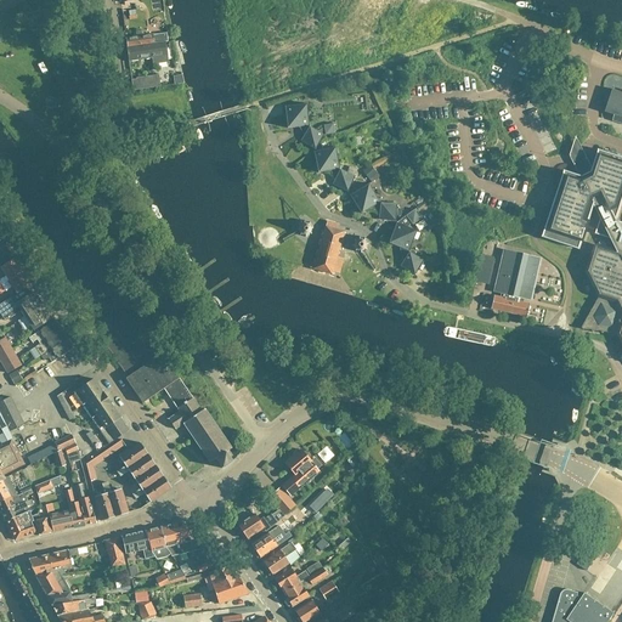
[(167,34),(153,35),(143,37),(142,32),(140,30),(135,32),(134,33),(135,38),(125,39),(126,49),(163,43),(163,44),(164,44),(167,43),(167,34)]
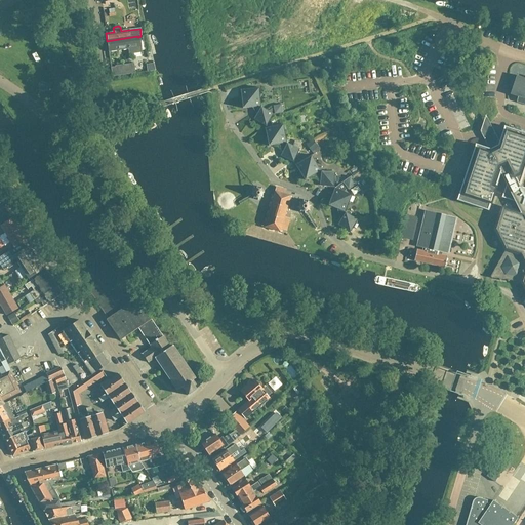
[(137,36),(107,41),(108,51),(128,49),(129,54),(142,52),(138,37),(137,37),(137,36)]
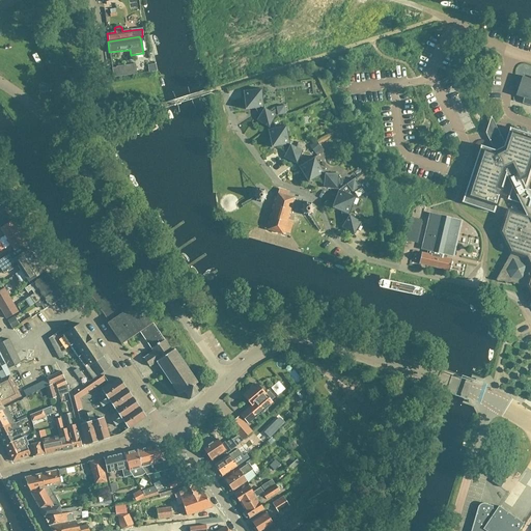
[(116,68),(117,75),(117,78),(136,75),(135,65),(116,67),(116,68)]
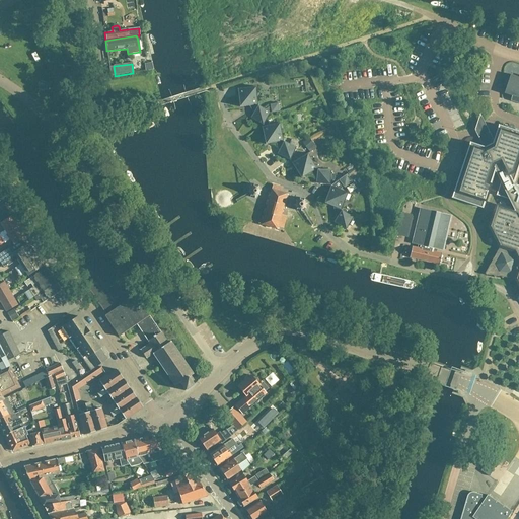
[(518,78),(511,75),(505,94),(512,96),(511,101),(518,104),(518,80),(518,78)]
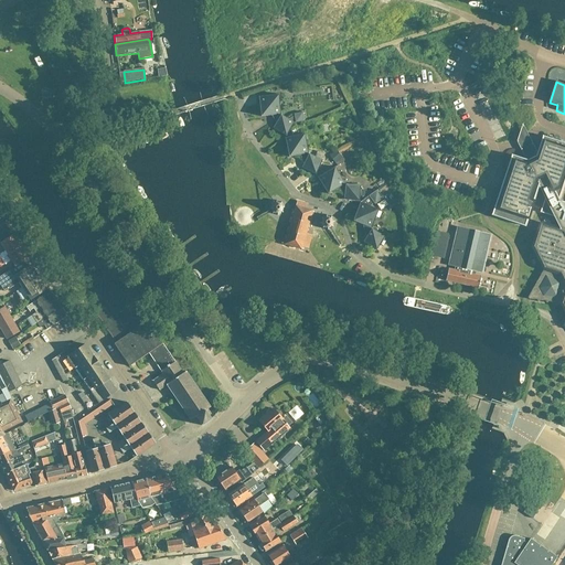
[(278,96),(258,97),(260,117),(270,116),(275,124),(273,129),(286,137),(294,124),(280,116),(280,115),(278,96)]
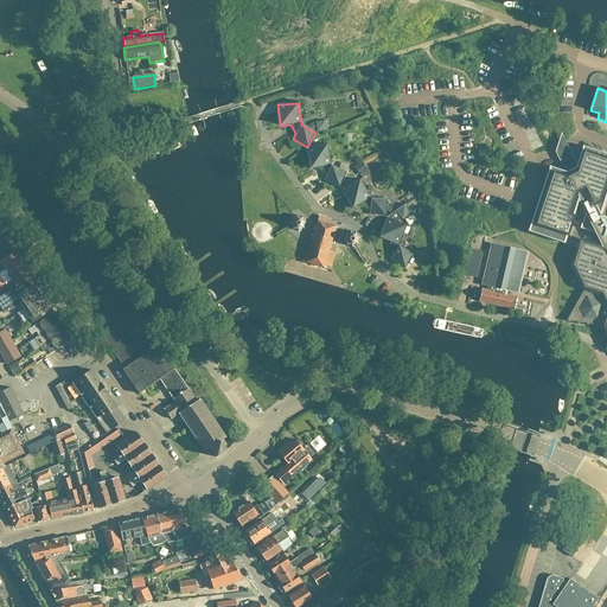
[(315,122),(317,132),(326,131),(325,121),(315,122)]
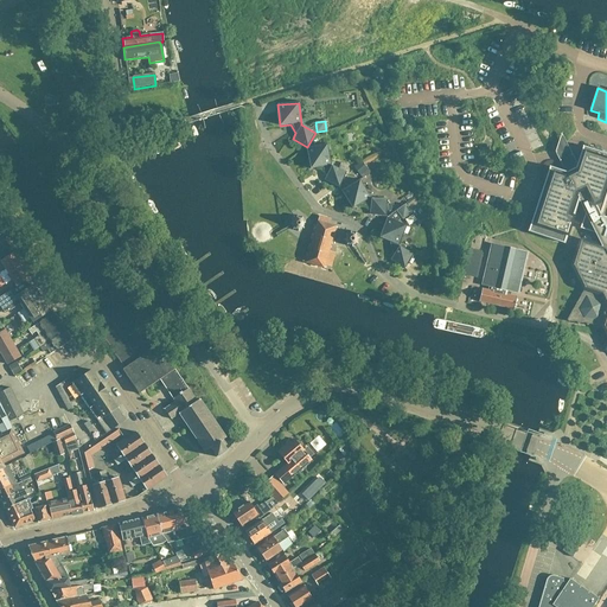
[(324,181),(338,189),(346,173),(345,173),(331,166),(326,145),(306,149),(310,170),(321,167),(326,176),(324,181)]
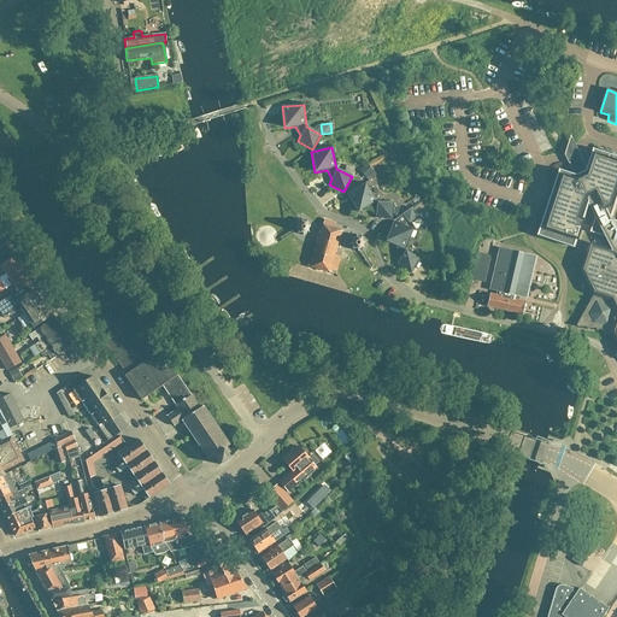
[(616,221),(613,221),(612,222),(611,219),(616,201),(616,157),(594,150),(587,169),(585,169),(583,169),(583,168),(582,166),(581,166),(580,166),(579,166),(579,168),(577,168),(576,169),(576,170),(576,171),(576,172),(575,175),(559,170),(538,236),(575,248),(589,204),(597,217),(595,217),(591,233),(606,239),(606,238),(612,250),(613,252),(613,253),(600,250),(600,251),(601,251),(600,254),(593,257),(589,257),(591,256),(589,256),(583,270),(595,293),(592,299),(589,300),(591,301),(587,307),(585,307),(586,310),(582,316),(580,316),(581,318),(576,328),(587,329),(588,331),(589,329),(597,330),(597,333),(599,330),(605,331),(606,334),(609,331),(615,333),(616,336),(616,221)]
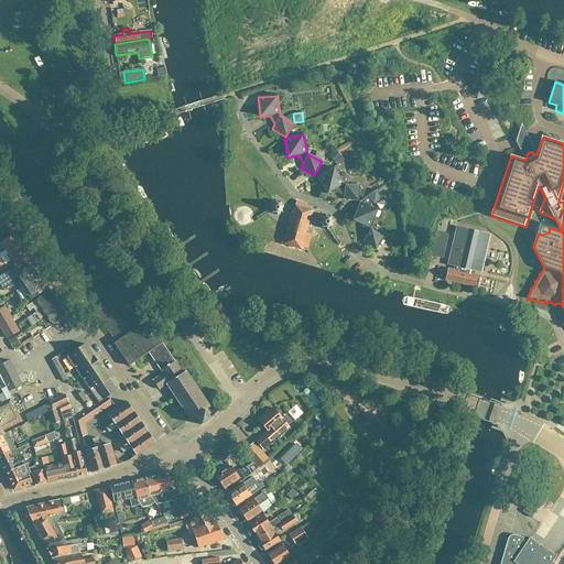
[(335,151),(328,156),(337,166),(344,161),(335,151)]
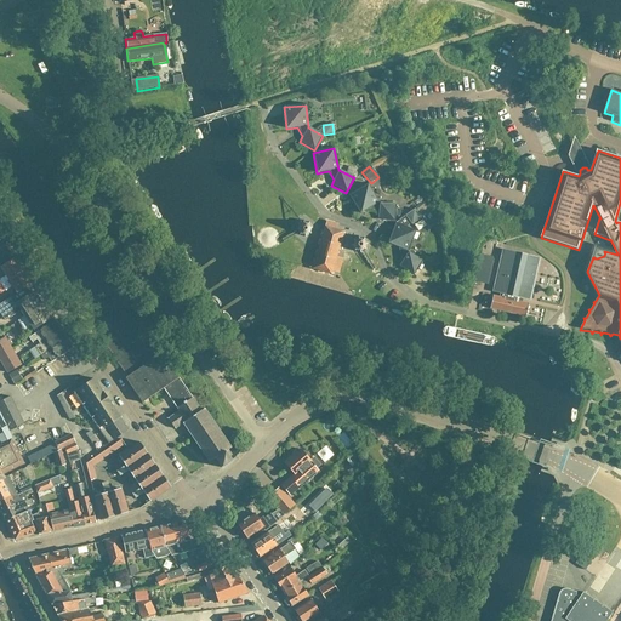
[(377,221),(394,222),(396,205),(379,204),(368,184),(348,197),(360,215),(370,209),(377,214),(377,221)]
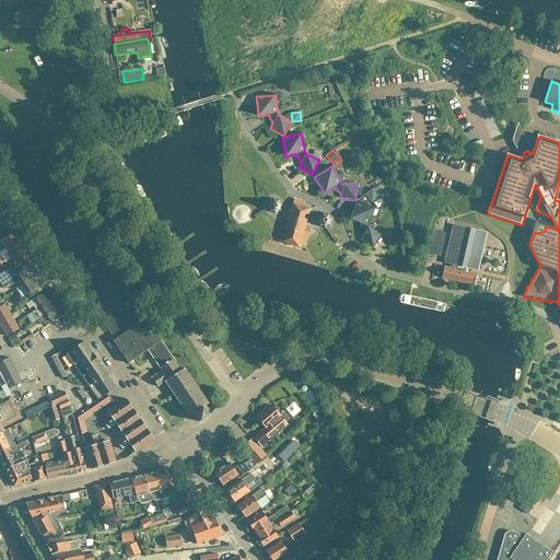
[(360,241),(373,248),(381,235),(368,228),(374,209),(366,206),(370,201),(371,203),(378,197),(373,189),(357,201),(349,220),(359,223),(363,235),(360,241)]
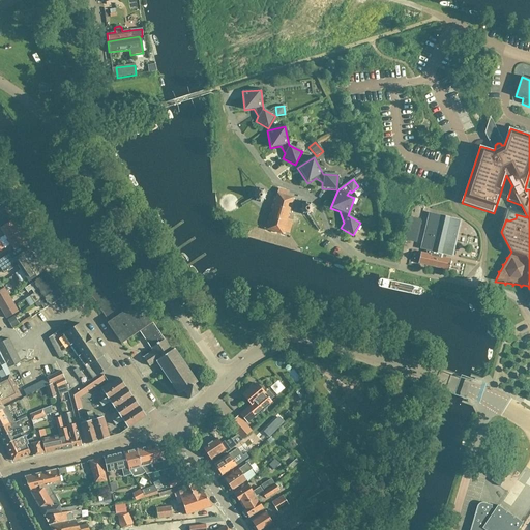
[(258,188),(254,192),(252,197),(255,202),(260,203),(265,201),(266,195),(264,190),(258,188)]
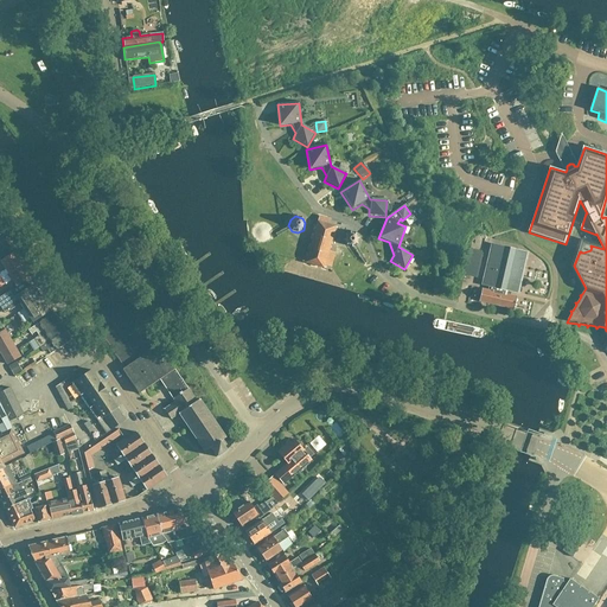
[(318,217),(305,263),(323,269),(336,228),(328,225),(331,221),(318,217)]
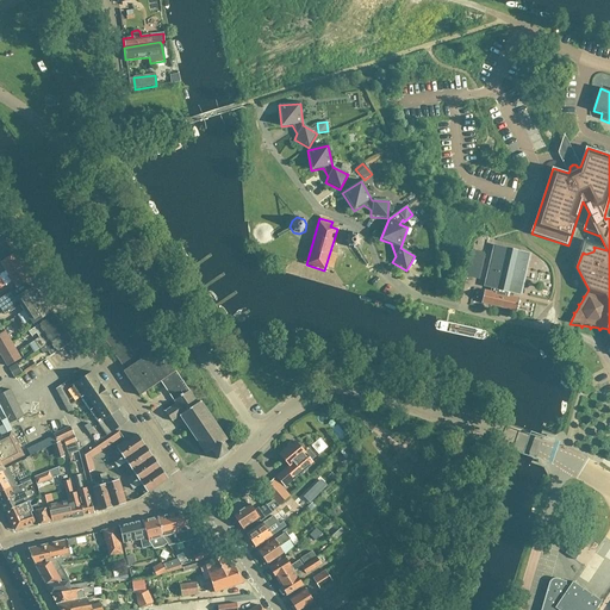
[(352,232),(346,236),(344,243),(348,248),(354,249),(360,246),(361,240),(358,234),(352,232)]
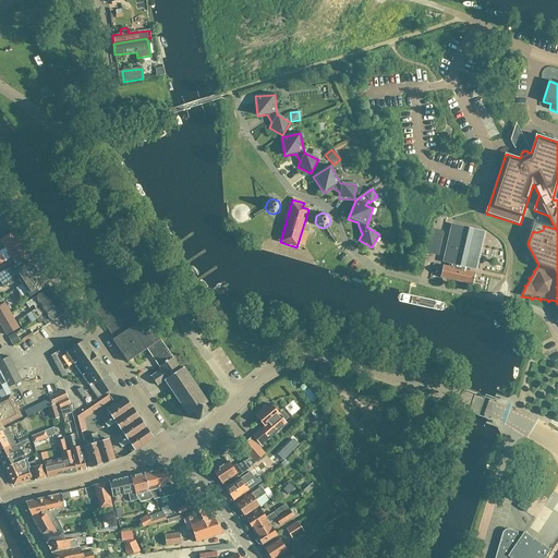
[(5,221),(0,225),(0,238),(11,231),(5,221)]
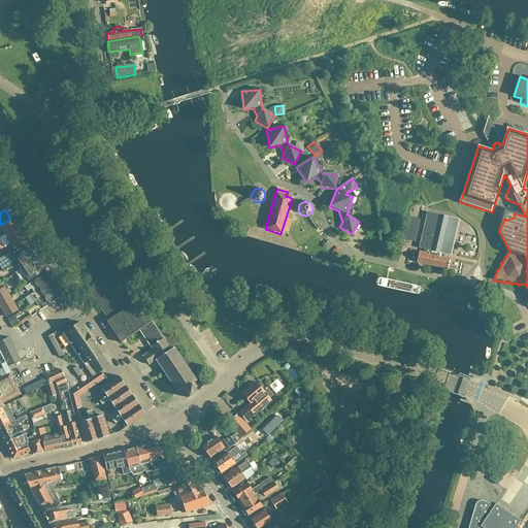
[(424,253),(419,252),(416,263),(417,263),(447,270),(449,259),(443,258),(444,254),(449,255),(457,221),(428,213),(420,249),(425,250),(424,253)]
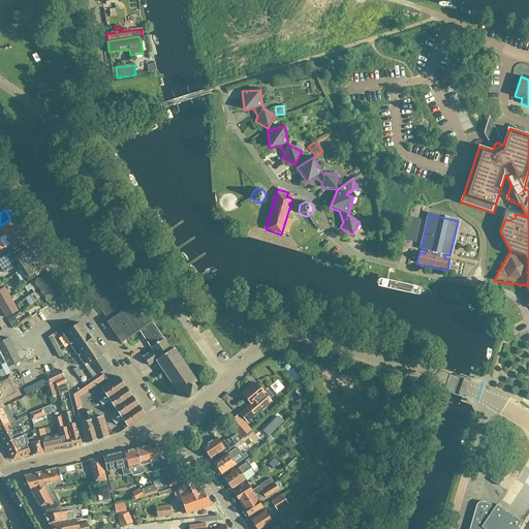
[(0,228),(7,240),(19,231),(11,220),(0,228)]
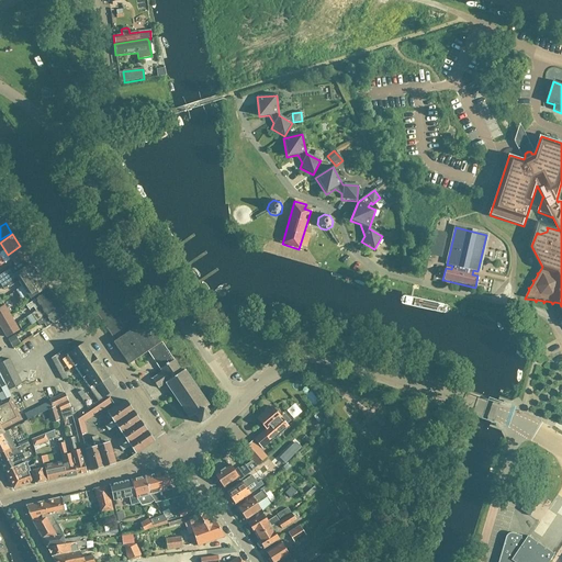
[(429,258),(440,260),(446,236),(435,234),(429,258)]
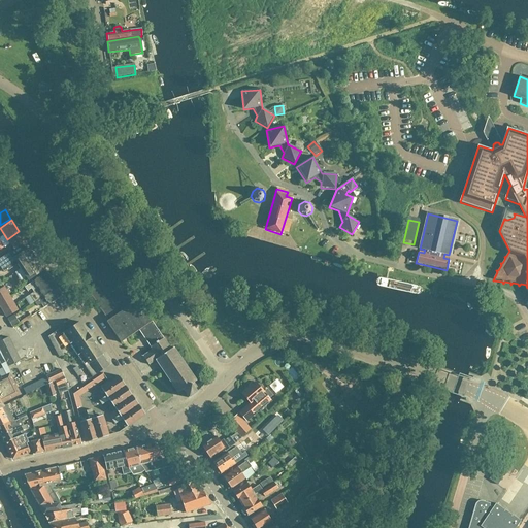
[(19,231),(7,239),(14,250),(26,241),(19,231)]
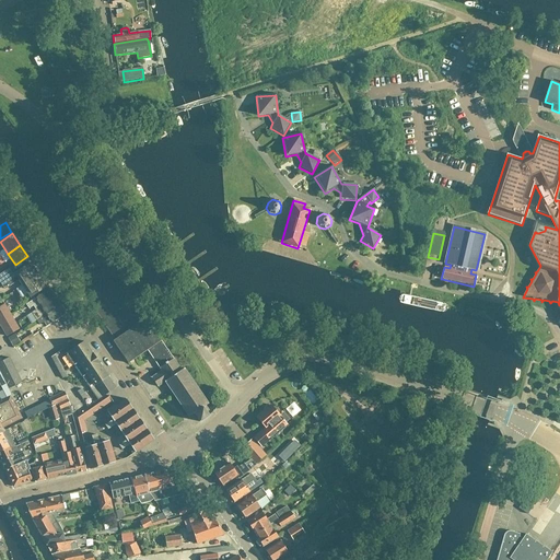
[(15,282),(20,288),(38,276),(31,264),(14,275),(10,268),(0,275),(0,283),(4,290),(15,282)]
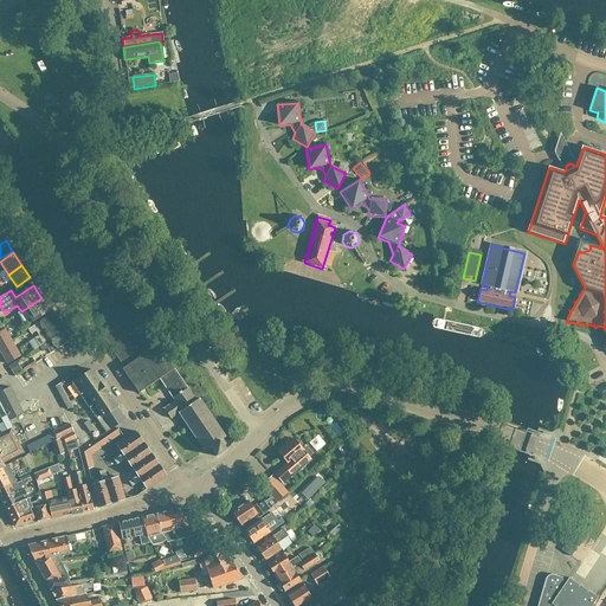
[(42,298),(21,311),(17,314),(23,323),(30,318),(32,323),(50,310),(42,298)]
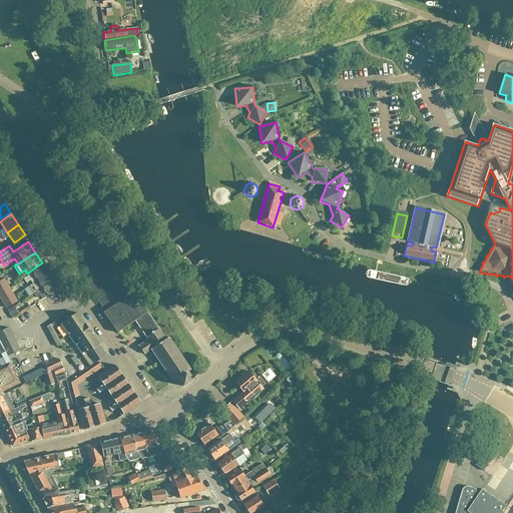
[(32,285),(51,273),(46,265),(23,280),(26,284),(30,281),(32,285)]
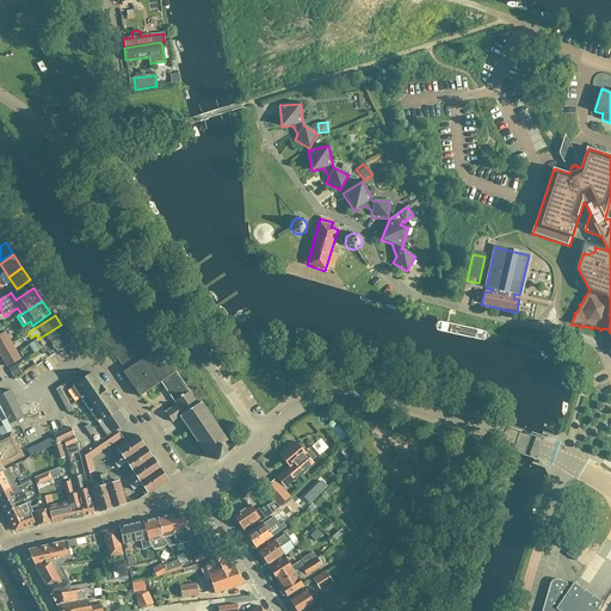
[(420,316),(417,328),(473,341),(475,329),(420,316)]
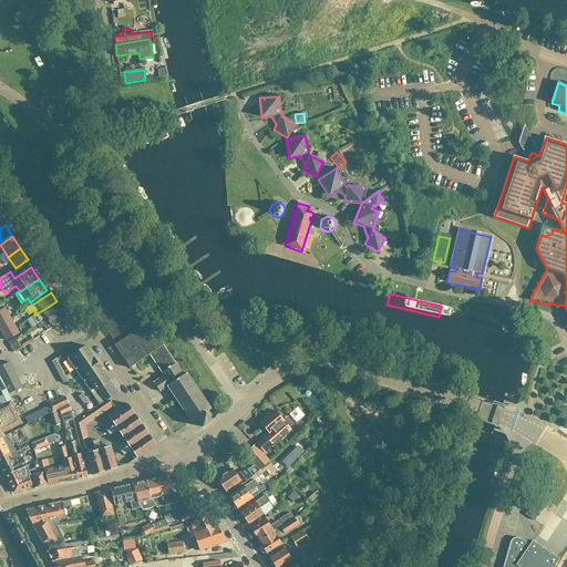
[(57,301),(35,315),(31,318),(37,326),(41,322),(61,309),(57,301)]
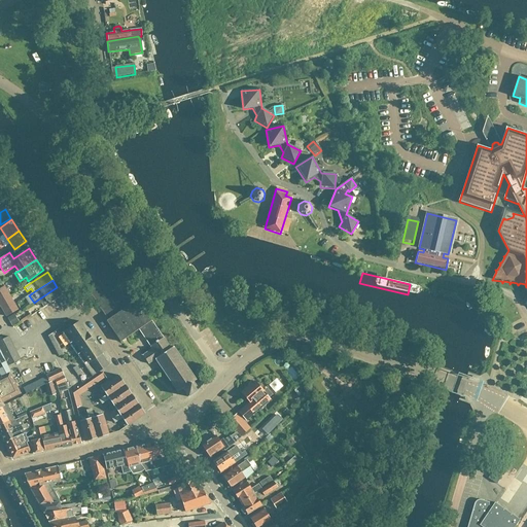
[(130,294),(114,305),(98,281),(86,289),(107,320),(105,321),(120,343),(138,330),(148,345),(153,342),(152,339),(160,334),(137,300),(135,302),(130,294)]
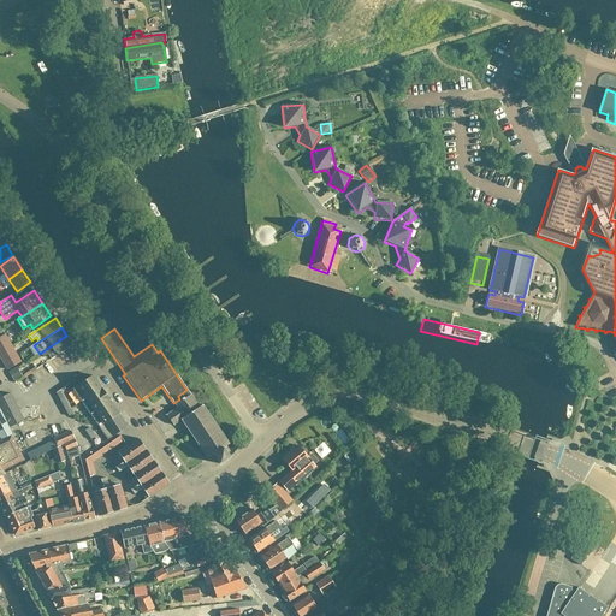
[(51,360),(73,345),(66,336),(45,350),(40,354),(43,359),(48,355),(51,360)]
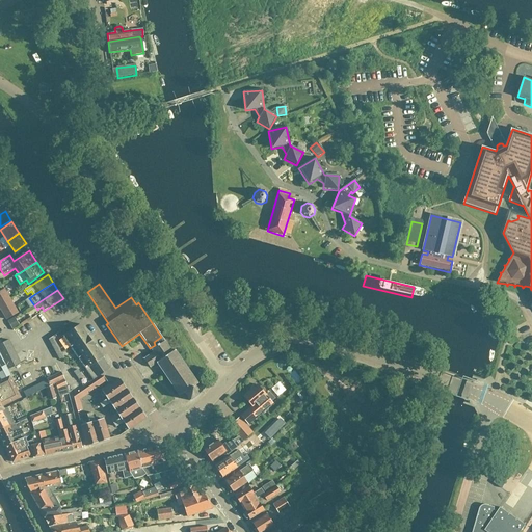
[(0,298),(0,307),(10,301),(7,295),(0,298)]
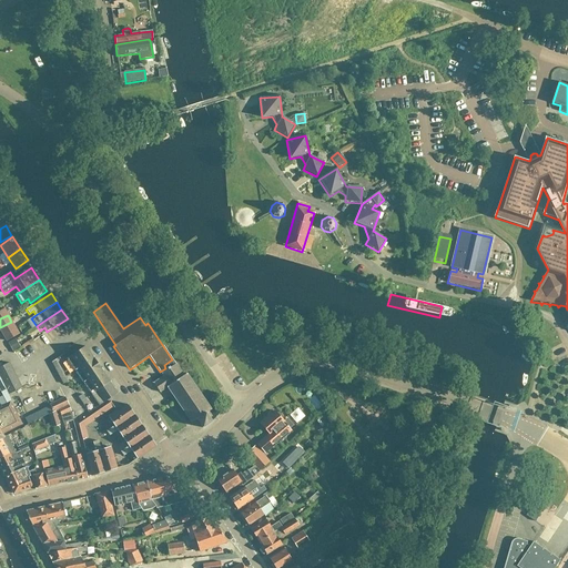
[(0,327),(0,331),(2,335),(16,328),(11,322),(0,327)]
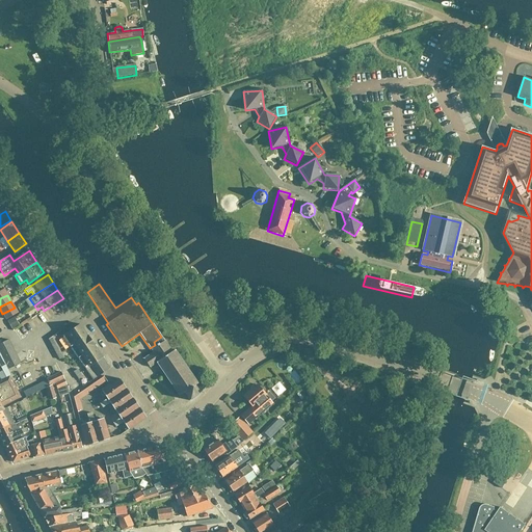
[(2,314),(6,320),(18,314),(15,308),(2,314)]
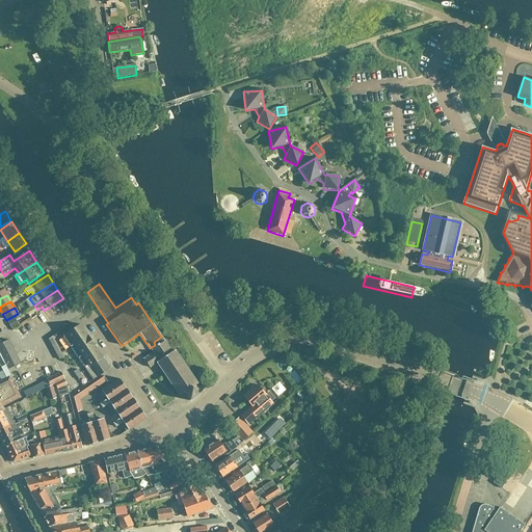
[(7,322),(11,329),(19,325),(15,318),(7,322)]
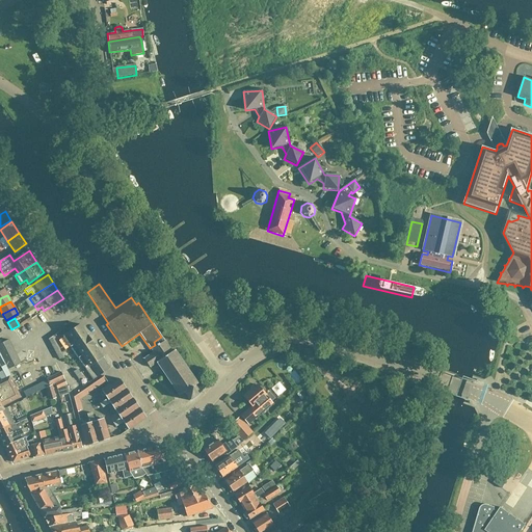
[(70,348),(87,336),(79,325),(62,337),(70,348)]
